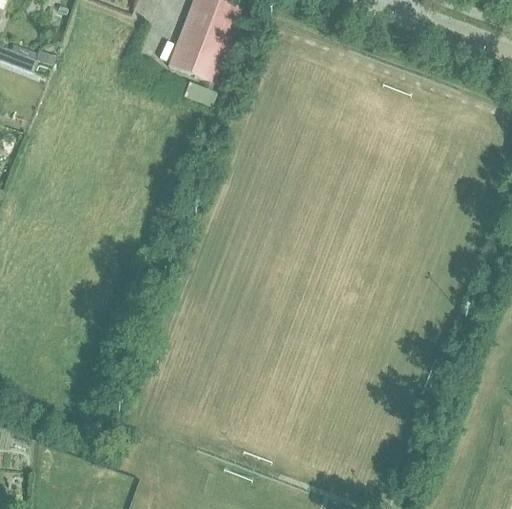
[(193,0),(168,66),(213,84),(242,8),(220,0),(193,0)]
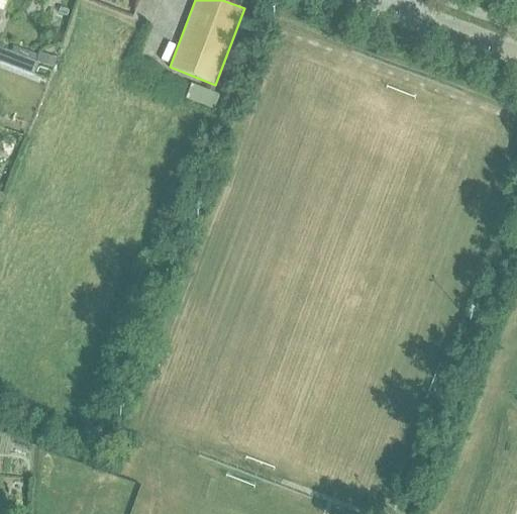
[(14,44),(12,52),(30,58),(36,61),(54,66),(58,57),(39,50),(38,54),(14,44)]
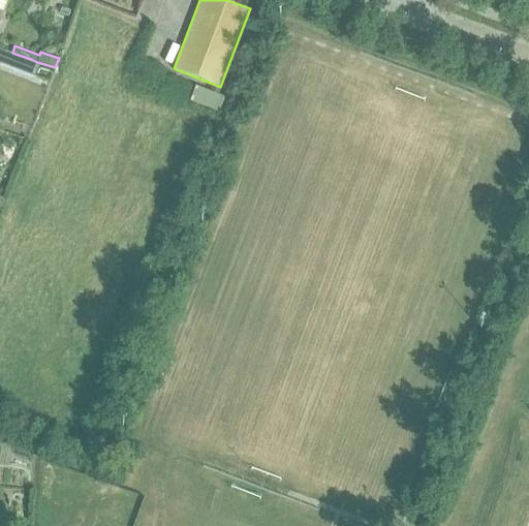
[(195,86),(190,99),(215,109),(219,110),(224,96),(219,95),(195,86)]
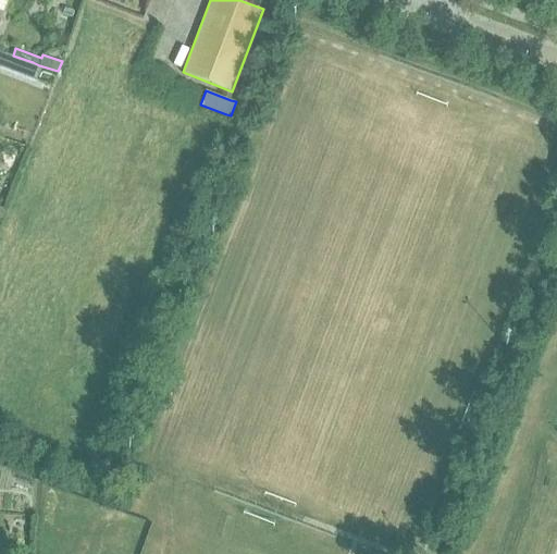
[(16,160),(26,142),(12,134),(2,151),(16,160)]
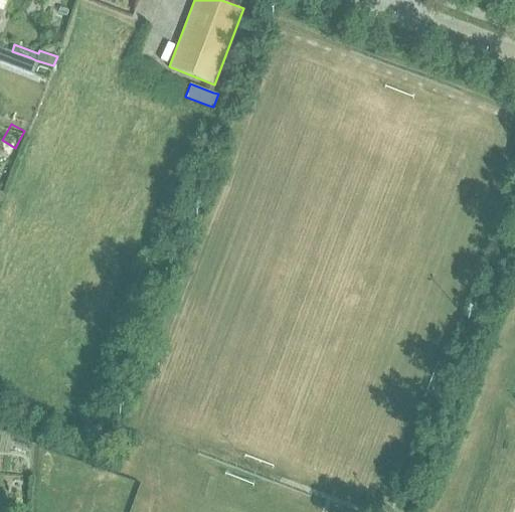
[(19,453),(27,455),(29,444),(21,442),(19,453)]
